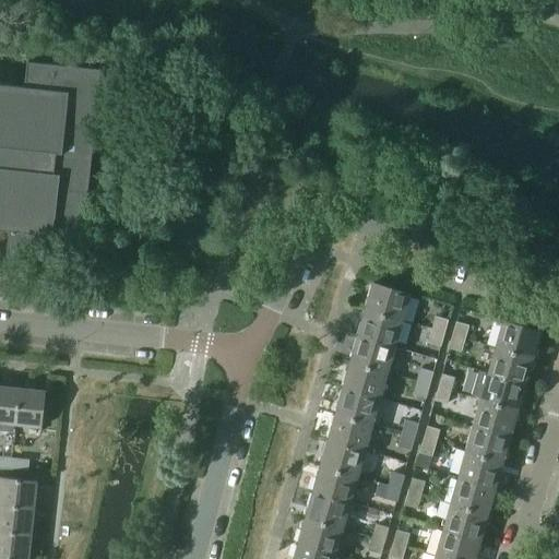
[(0,227),(10,229),(8,256),(82,263),(103,69),(28,61),(26,86),(0,83),(0,227)]
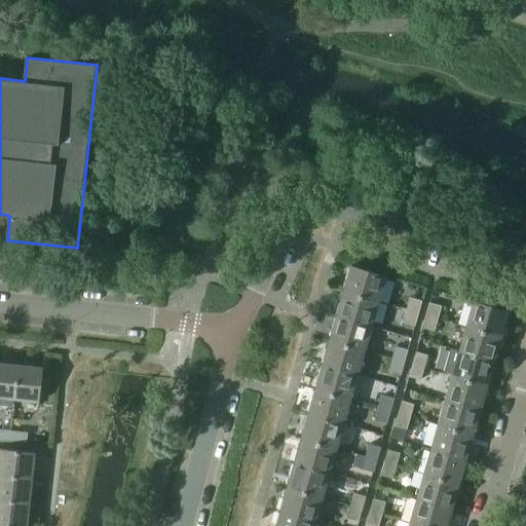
[(351,266),(344,291),(379,301),(387,276),(351,266)]
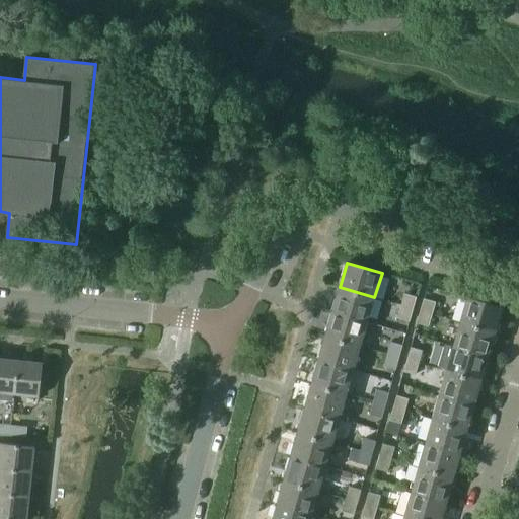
[(340,287),(332,311),(368,321),(374,297),(340,287)]
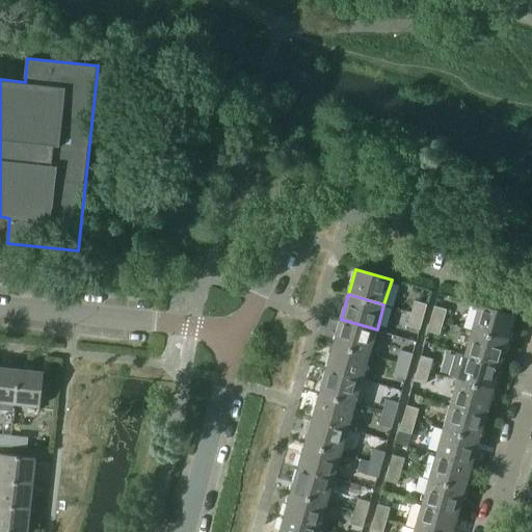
[(416,300),(411,313),(424,316),(427,304),(416,300)]
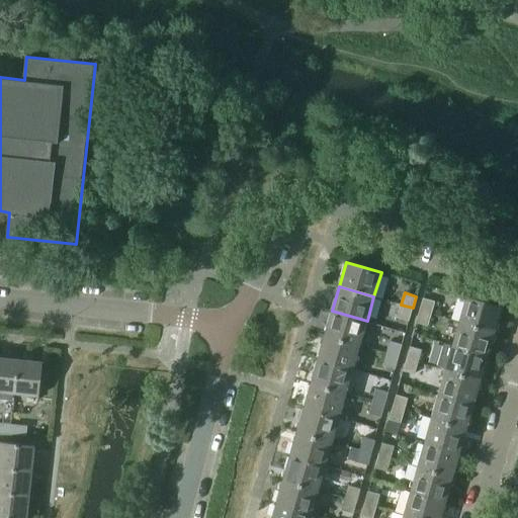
[(466,296),(459,322),(495,331),(502,307),(466,296)]
